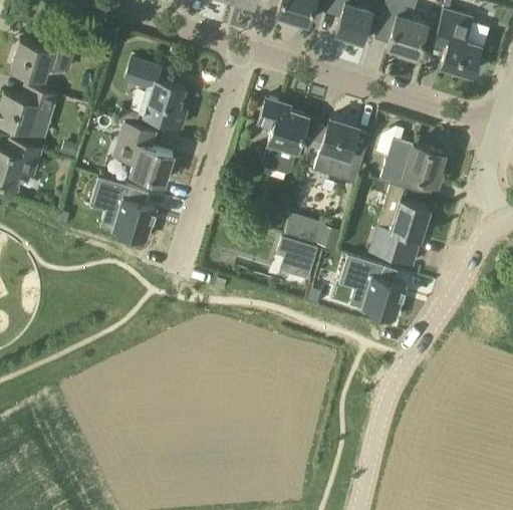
[(231,0),(231,1),(254,8),(256,0),(231,0)]
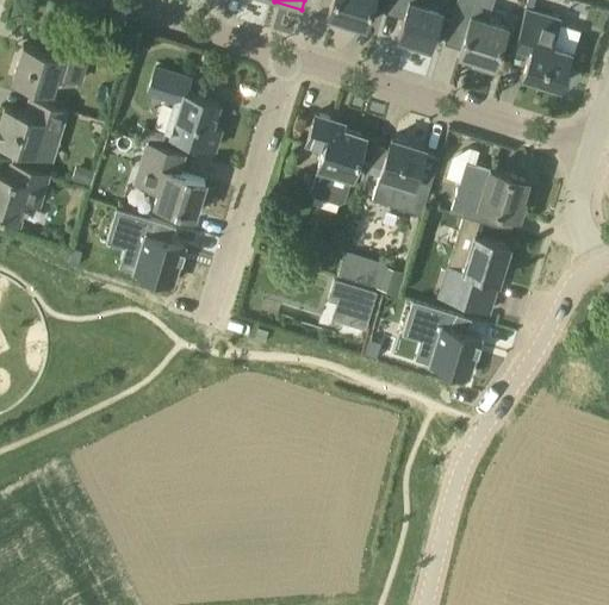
[(334,0),(329,18),(366,29),(374,0),(334,0)]
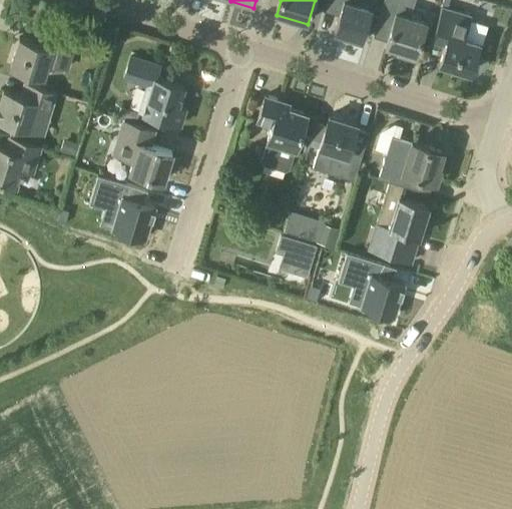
[(362,41),(368,22),(372,9),(361,5),(362,0),(327,0),(325,11),(326,11),(328,5),(343,10),(335,33),(362,41)]
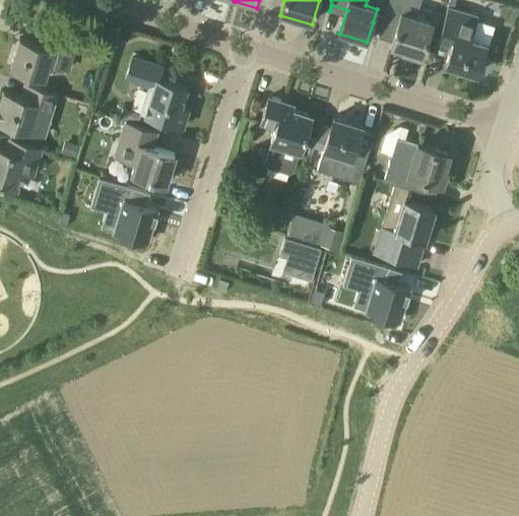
[(422,59),(433,23),(416,18),(423,0),(392,0),(386,21),(399,25),(392,48),(404,52),(404,54),(422,59)]
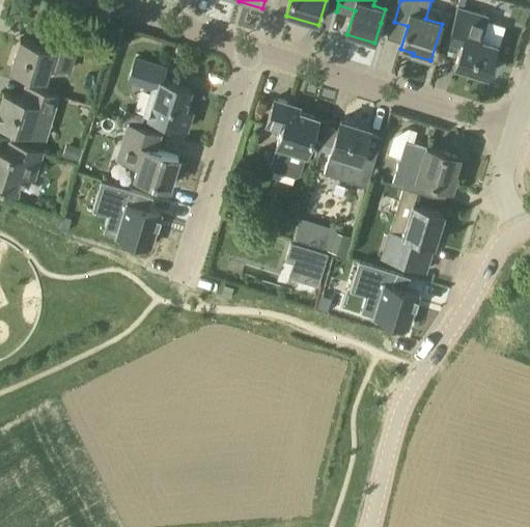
[(497,47),(481,43),(489,18),(459,9),(446,51),(448,51),(452,37),(465,40),(455,68),(487,78),(497,47)]
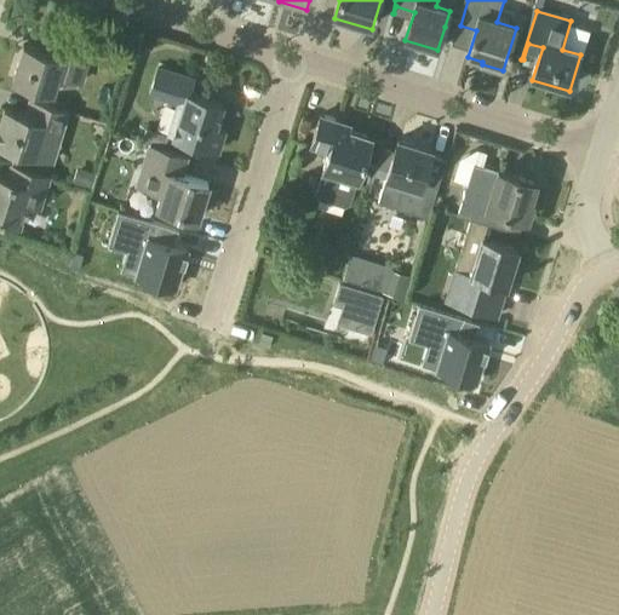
[(81,36),(96,41),(102,24),(86,21),(81,36)]
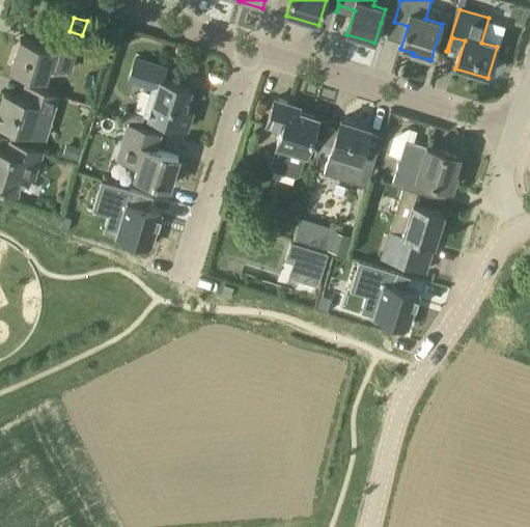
[(70,75),(79,46),(50,36),(46,50),(21,43),(11,72),(49,83),(53,70),(70,75)]
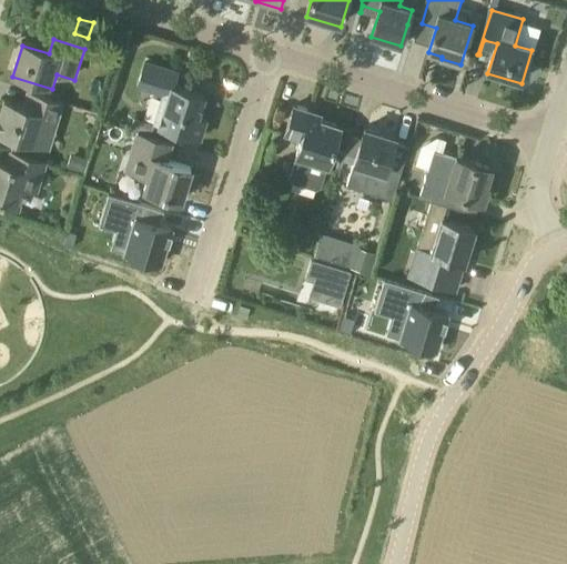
[(143,41),(131,39),(128,50),(134,51),(141,49),(143,41)]
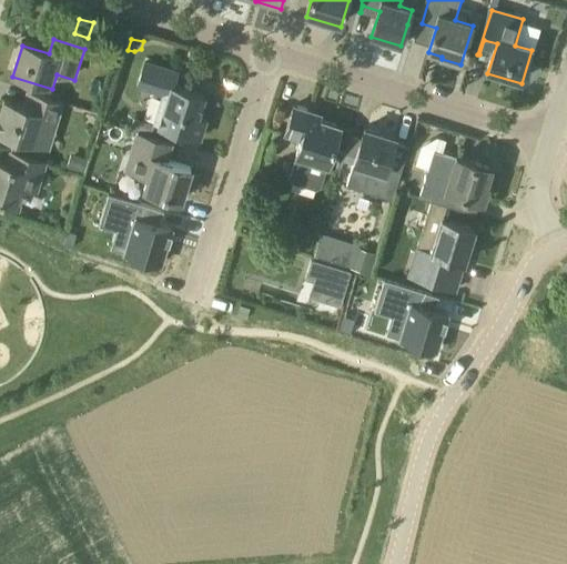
[(153,128),(158,129),(200,141),(206,122),(198,120),(204,99),(168,88),(172,73),(145,64),(137,91),(163,100),(153,128)]
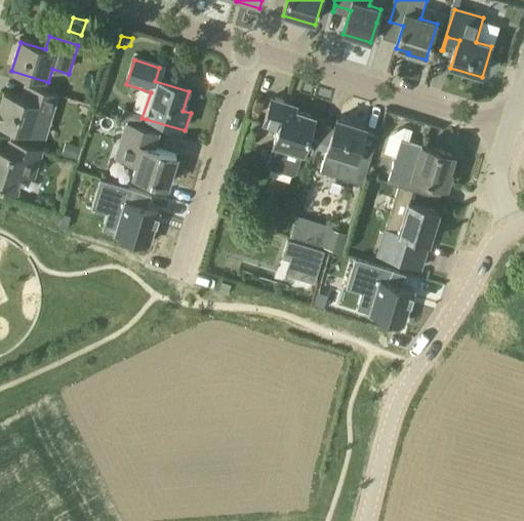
[(53,119),(61,97),(26,87),(25,88),(32,90),(29,103),(4,95),(0,109),(0,125),(47,141),(51,126),(53,119)]
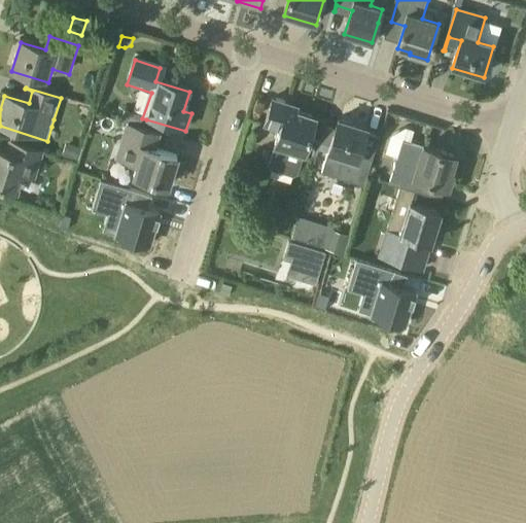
[(288,111),(289,106),(273,101),(265,127),(280,132),(275,148),(276,148),(270,166),(272,172),(293,178),(299,176),(316,120),(288,111)]
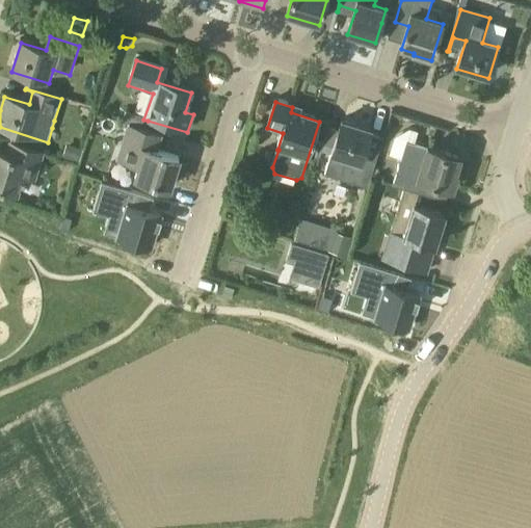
[(361,159),(370,131),(342,123),(325,177),(368,190),(375,163),(361,159)]
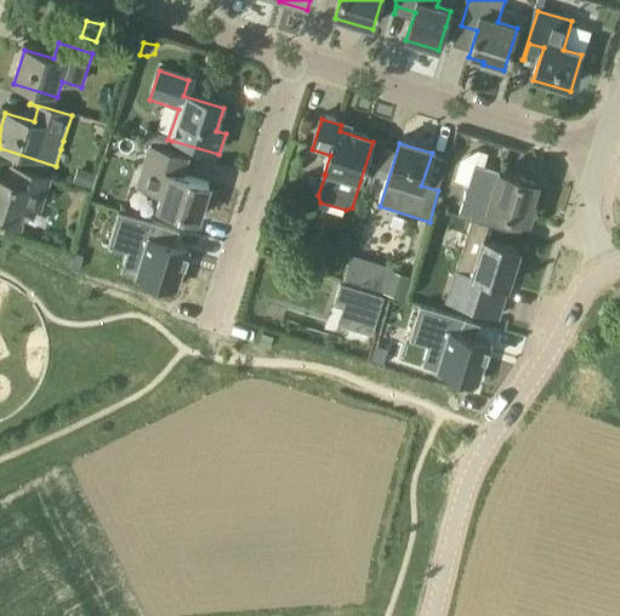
[(209,187),(186,180),(192,160),(149,148),(136,189),(160,198),(157,210),(198,222),(209,187)]
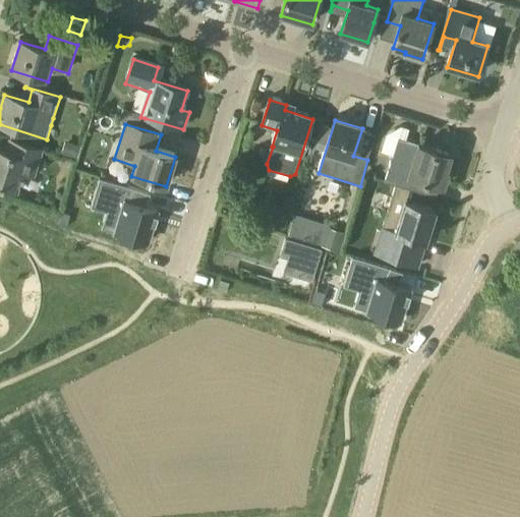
[(441,187),(443,188),(448,173),(445,172),(450,157),(399,140),(385,183),(398,187),(411,191),(437,199),(441,187)]
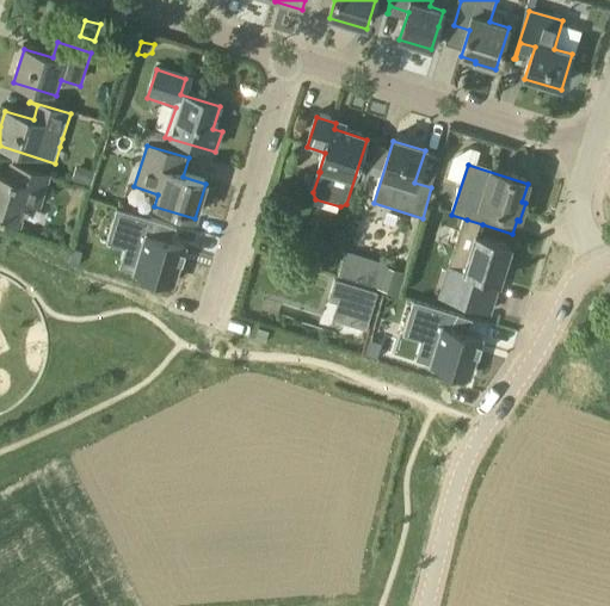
[(0,217),(23,224),(29,206),(42,211),(51,178),(13,166),(8,180),(0,177),(0,217)]
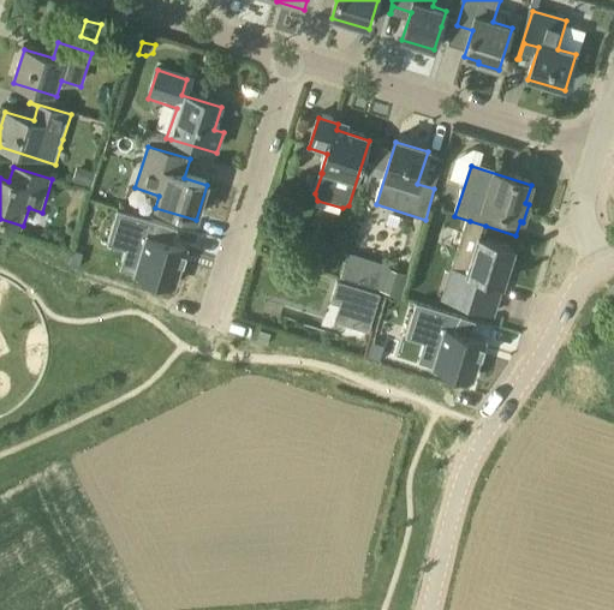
[(97,174),(77,169),(72,184),(93,190),(97,174)]
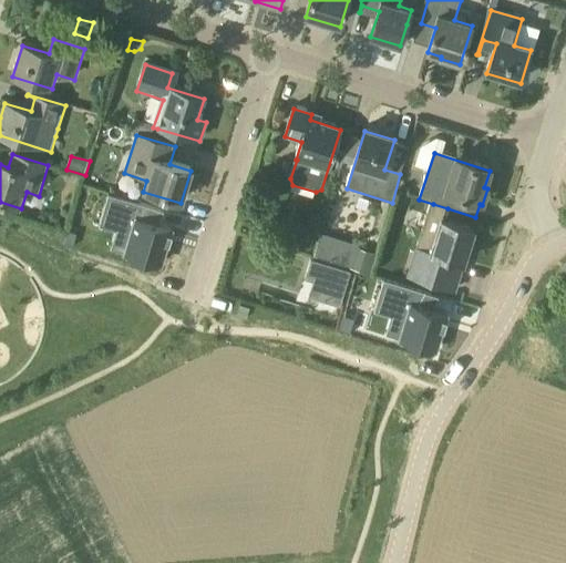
[(162,264),(172,231),(162,227),(166,213),(111,196),(101,227),(119,232),(120,227),(132,232),(125,253),(129,254),(126,258),(144,263),(145,259),(162,264)]
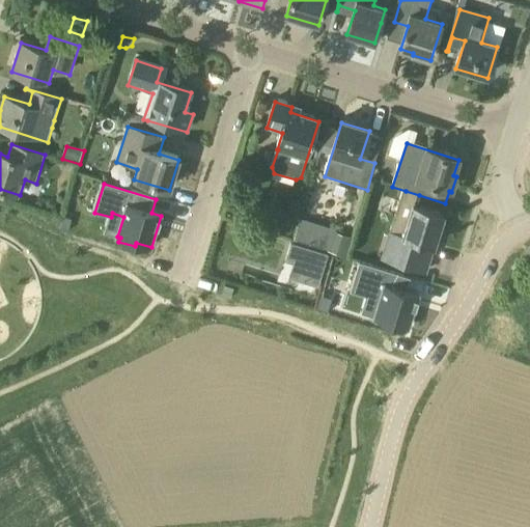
[(416,202),(419,195),(406,191),(384,259),(430,274),(449,213),(416,202)]
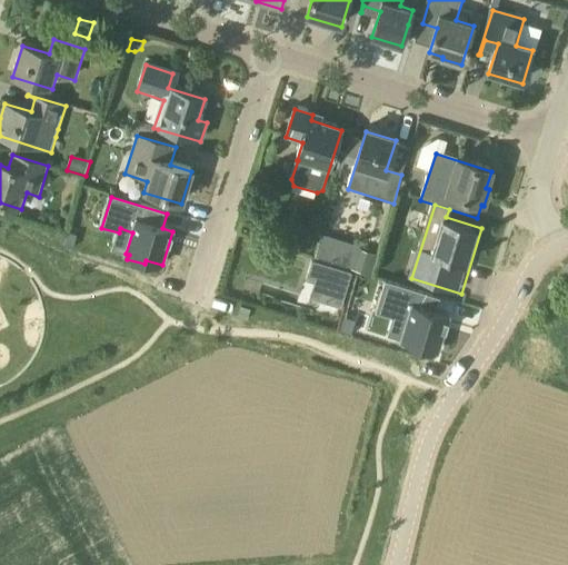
[(298,249),(312,254),(318,236),(304,231),(298,249)]
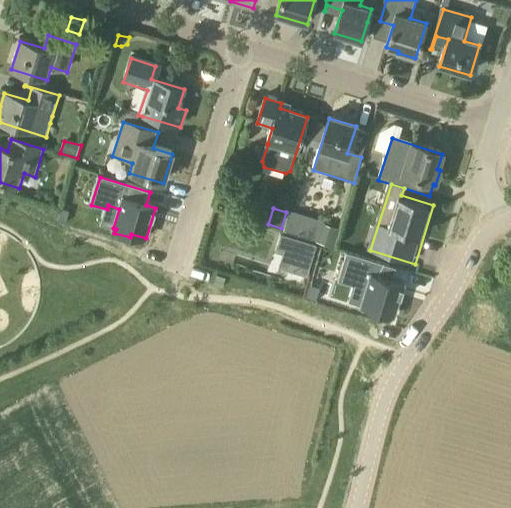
[(324,223),(290,212),(284,234),(317,244),(333,249),(339,233),(339,230),(326,226),(324,223)]
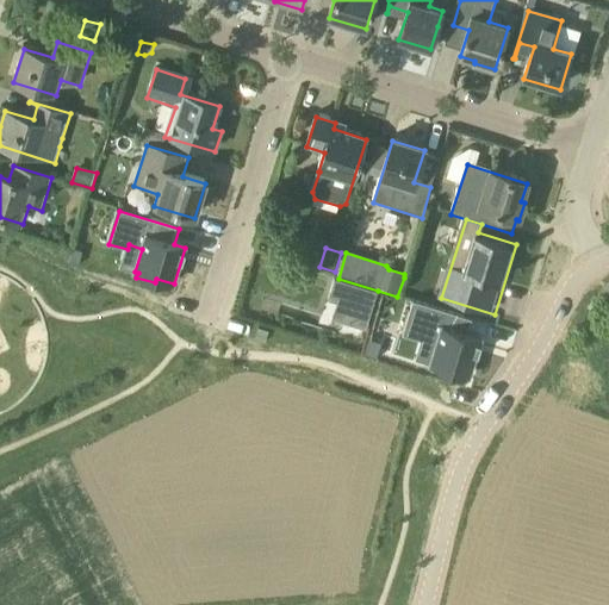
[(352,309),(346,325),(365,331),(371,316),(377,294),(335,281),(329,303),(337,305),(352,309)]
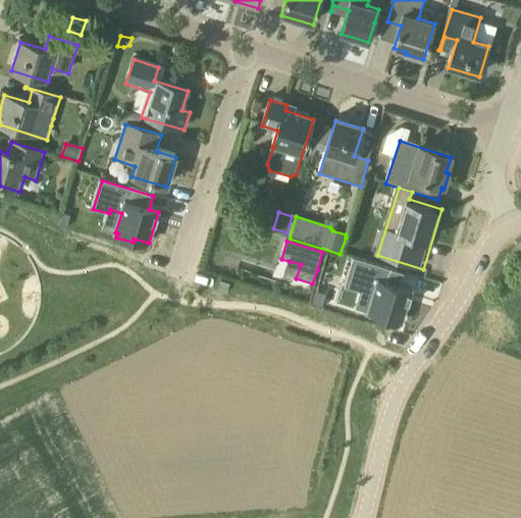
[(402,322),(412,291),(401,288),(405,274),(354,258),(346,287),(362,292),(363,289),(374,292),(369,311),(371,312),(370,316),(385,321),(386,317),(402,322)]
